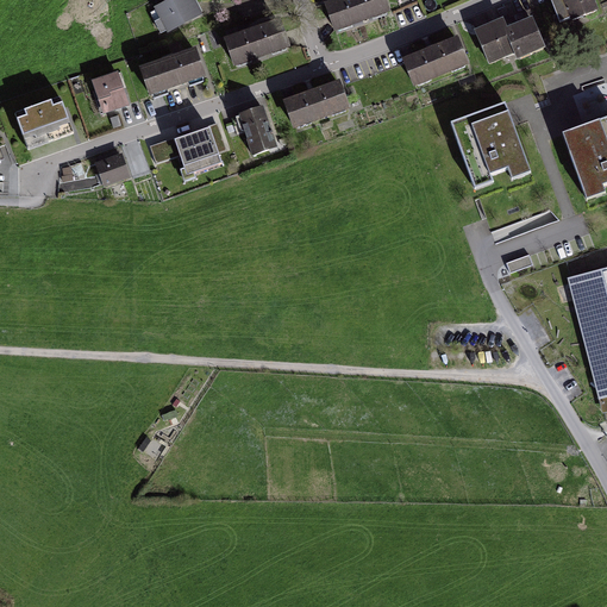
[(164,30),(199,12),(192,0),(167,0),(152,7),(164,30)]
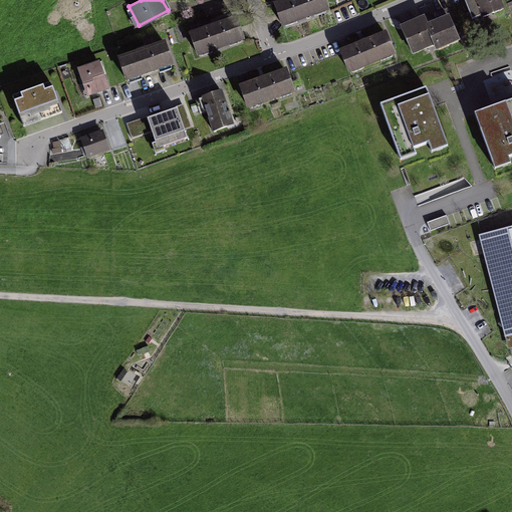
[(272,0),(284,31),(336,12),(331,0),(272,0)]
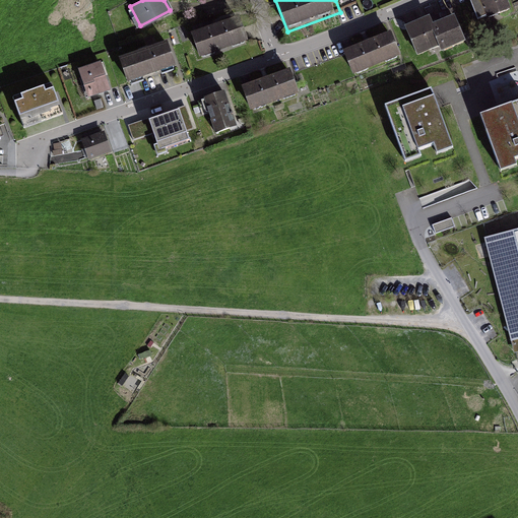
[(508,5),(505,0),(468,0),(475,16),(486,12),(486,14),(508,5)]
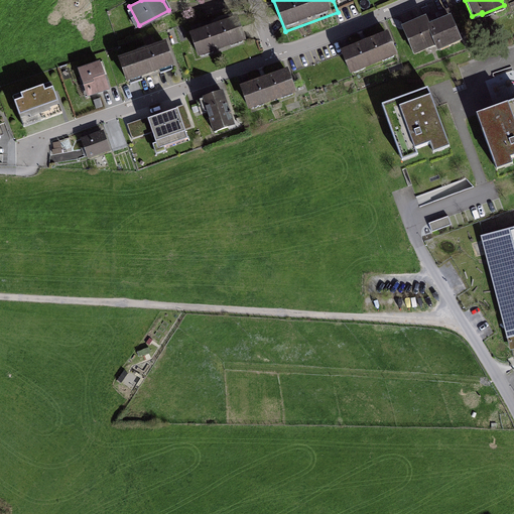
[(437,48),(460,39),(447,12),(426,21),(423,13),(400,23),(412,52),(435,42),(437,48)]
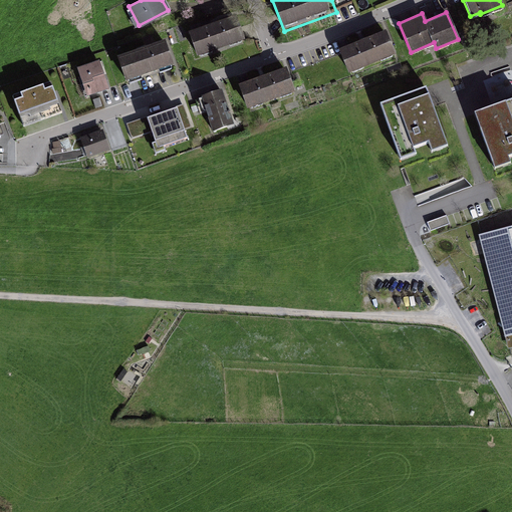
[(199,53),(242,39),(234,16),(191,30),(199,53)]
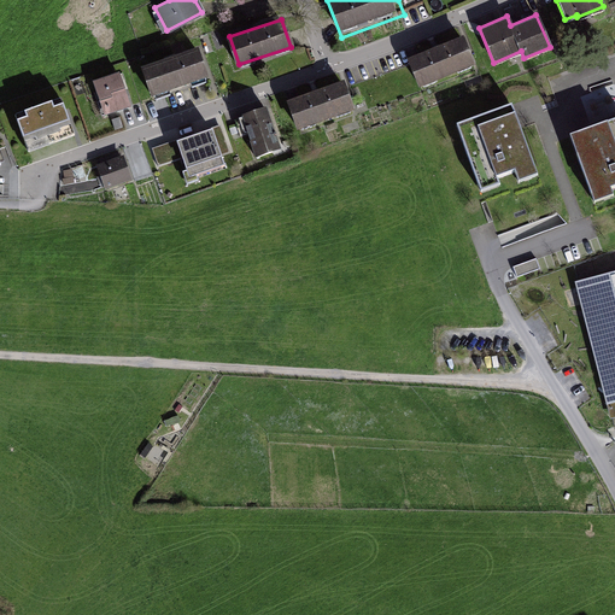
[(419,89),(475,66),(462,35),(406,58),(419,89)]
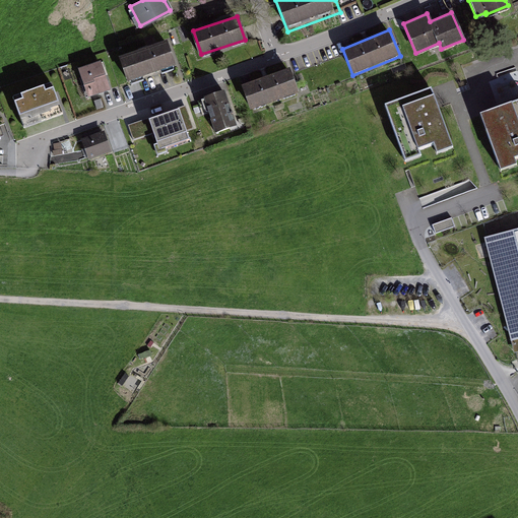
[(127,78),(174,61),(166,39),(119,56),(127,78)]
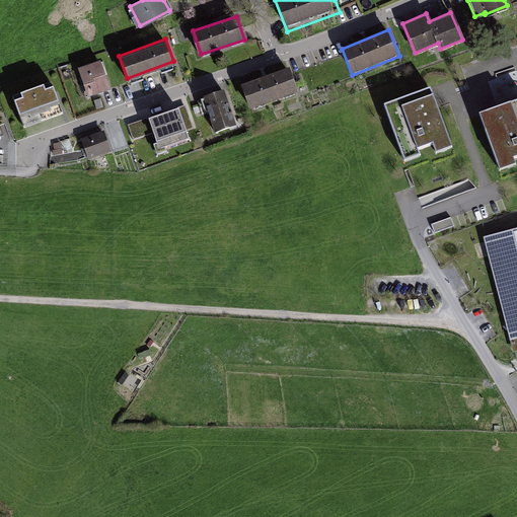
[(87,95),(109,88),(100,61),(78,68),(87,95)]
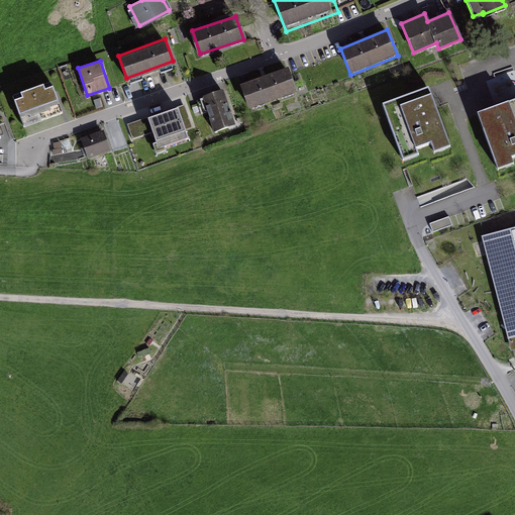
[(250,108),(296,92),(287,67),(241,84),(250,108)]
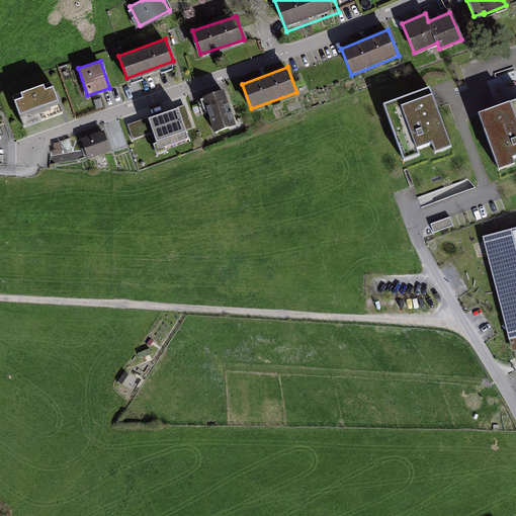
[(61,111),(50,81),(11,94),(22,124),(61,111)]
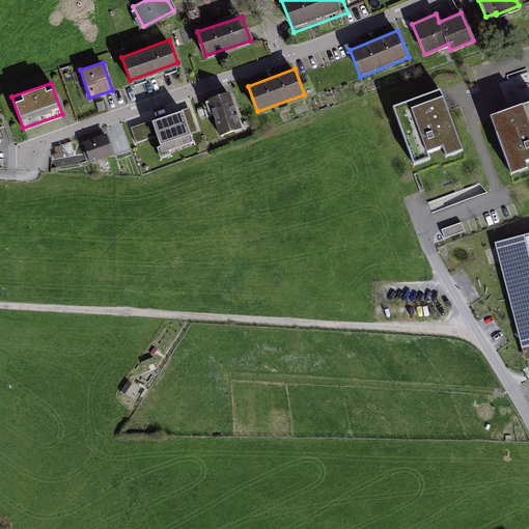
[(438,90),(392,108),(413,164),(427,158),(426,152),(441,147),(444,157),(461,151),(438,90)]
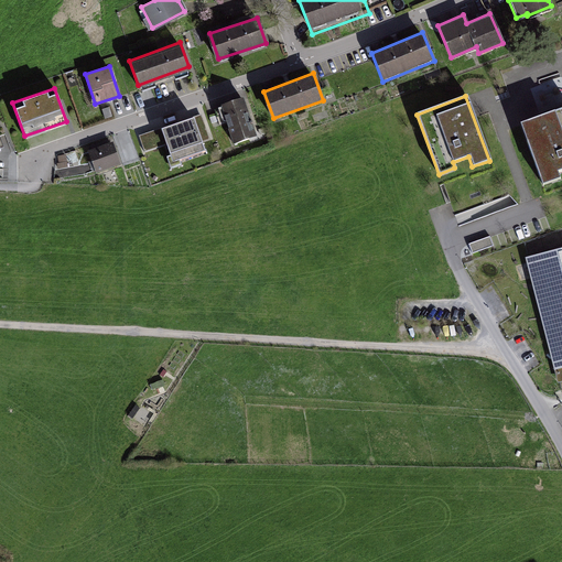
[(254,133),(242,100),(222,107),(231,140),(254,133)]
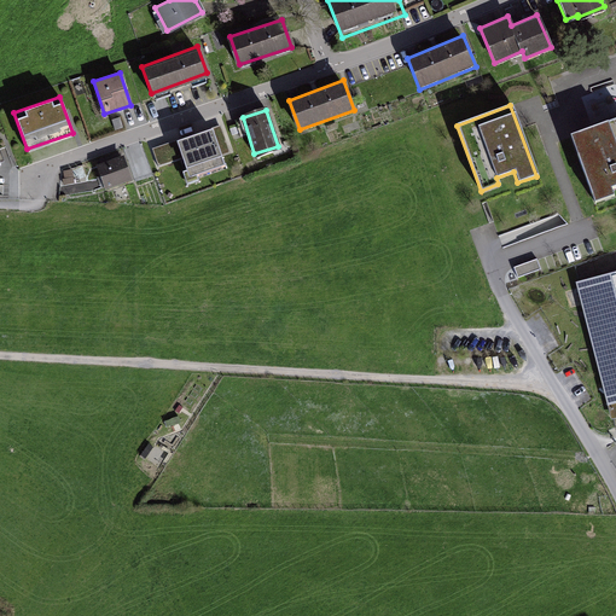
[(615,118),(569,135),(593,203),(612,196),(610,189),(615,186),(615,118)]
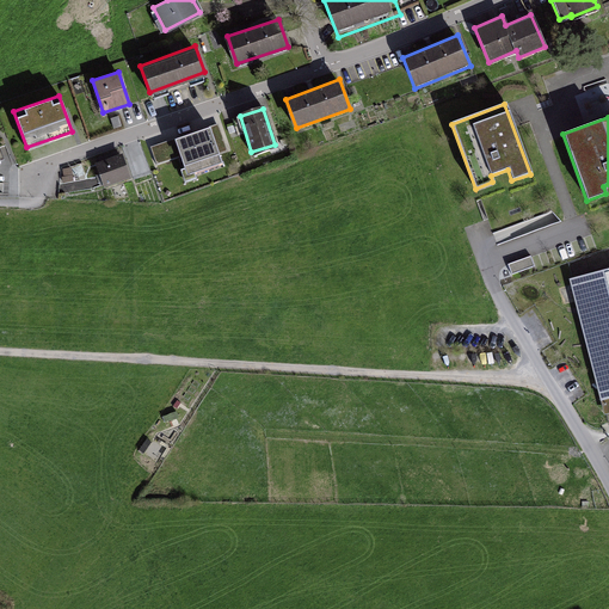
[(197,127),(165,139),(174,164),(205,153),(197,127)]
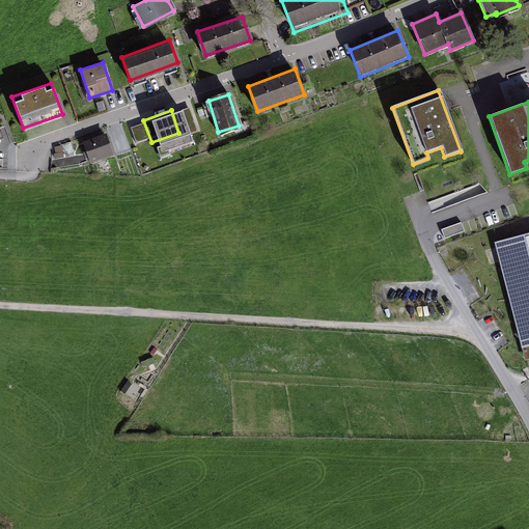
[(112,152),(105,133),(83,141),(90,161),(112,152)]
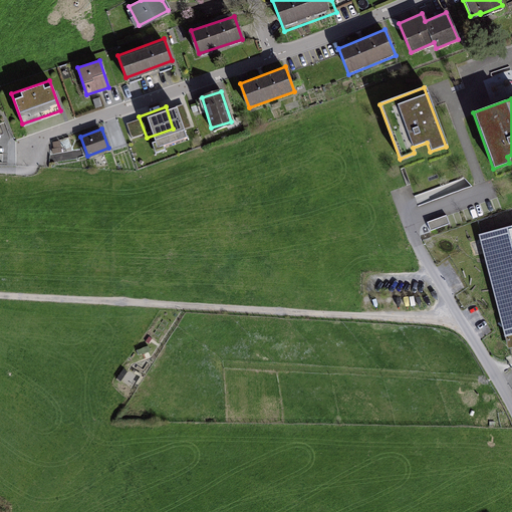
[(445,214),(425,221),(429,229),(448,222),(445,214)]
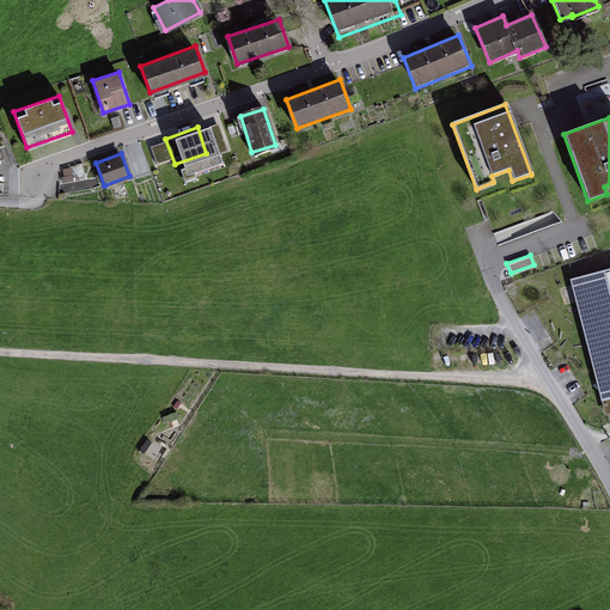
[(609,266),(569,276),(603,410),(609,408),(609,266)]
